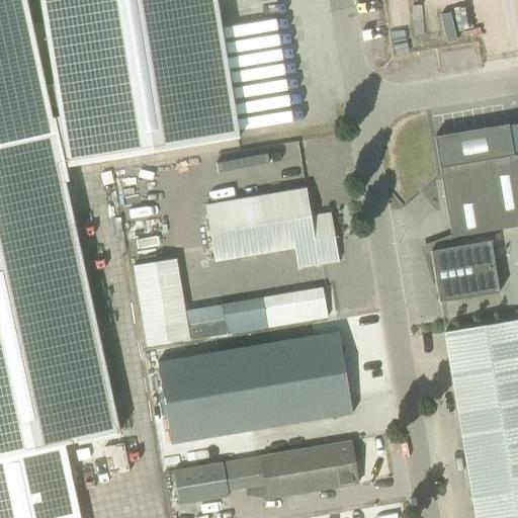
[(119,433),(62,168),(45,86),(25,0),(0,0),(0,517),(80,517),(64,445),(119,433)]
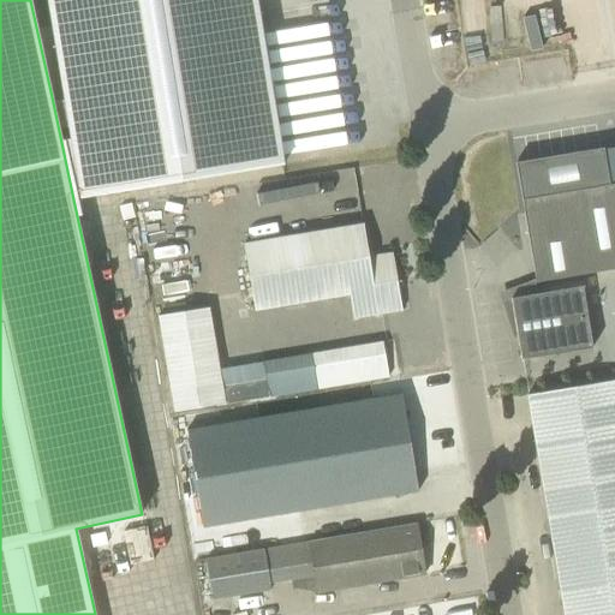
[(53,102),(73,199),(284,165),(256,0),(48,0),(65,101),(53,102)]
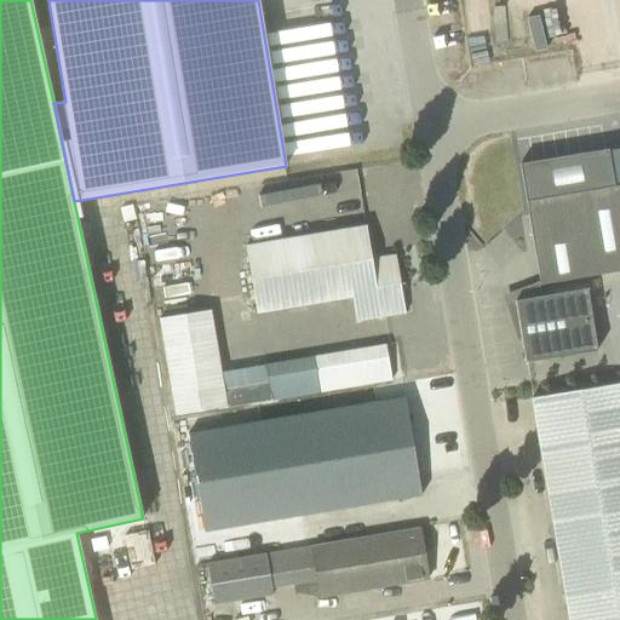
[(521,165),(527,202),(540,286),(619,271),(619,185),(614,188),(608,150),(521,165)]
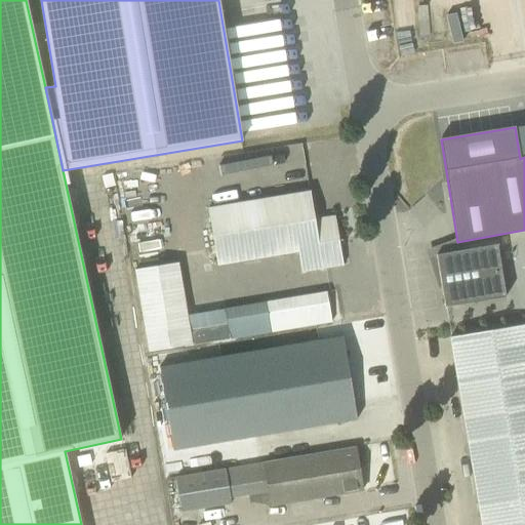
[(219,183),(274,172),(270,148),(215,158),(219,183)]
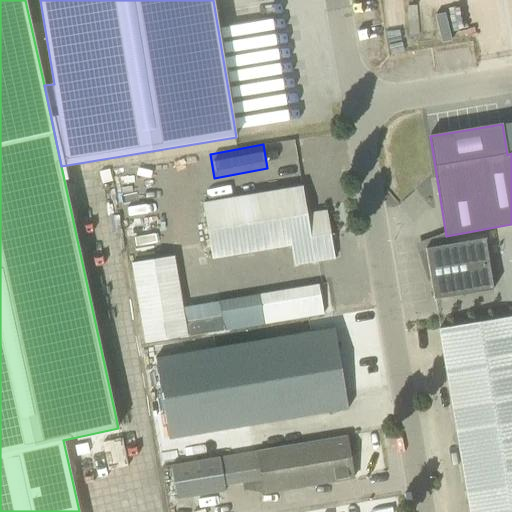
[(200,157),(143,160),(144,182),(202,179),(200,157)]
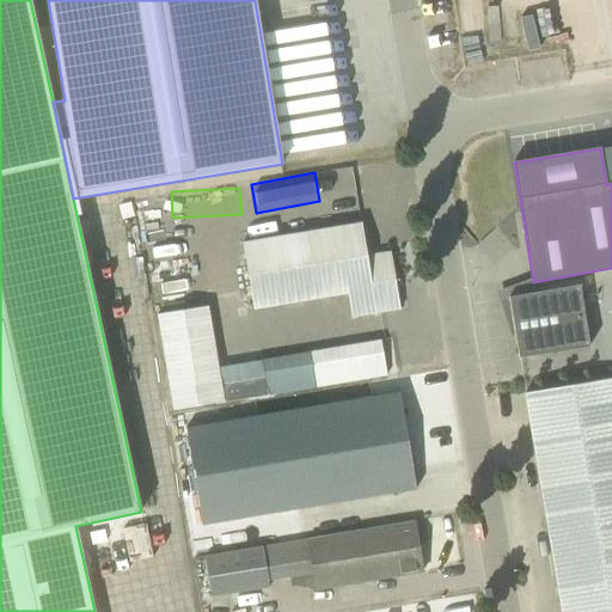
[(148,202),(136,206),(150,261),(161,257),(148,202)]
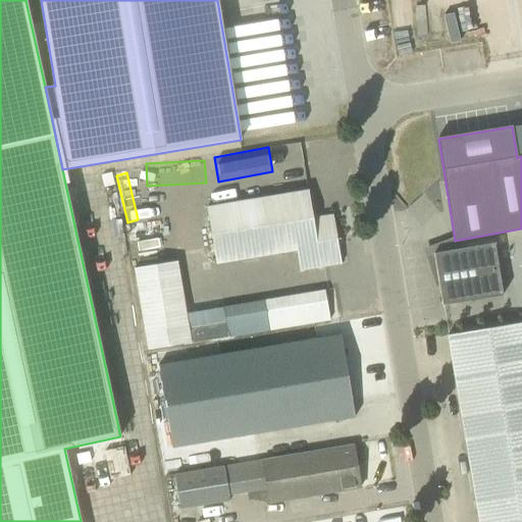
[(301,271),(342,264),(333,215),(313,218),(309,191),(289,195),(207,208),(216,264),(297,251),(301,271)]
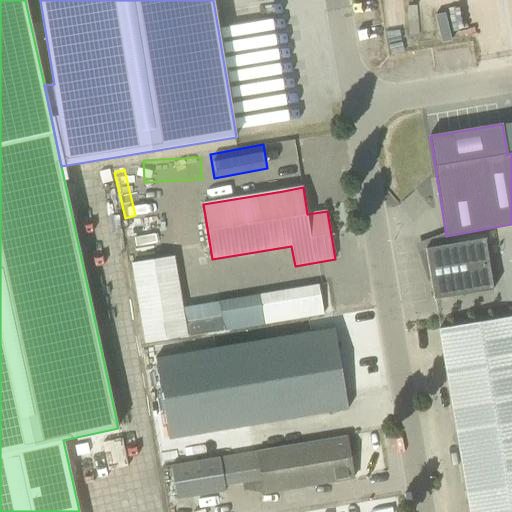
[(485,239),(426,249),(434,300),(493,290),(485,239)]
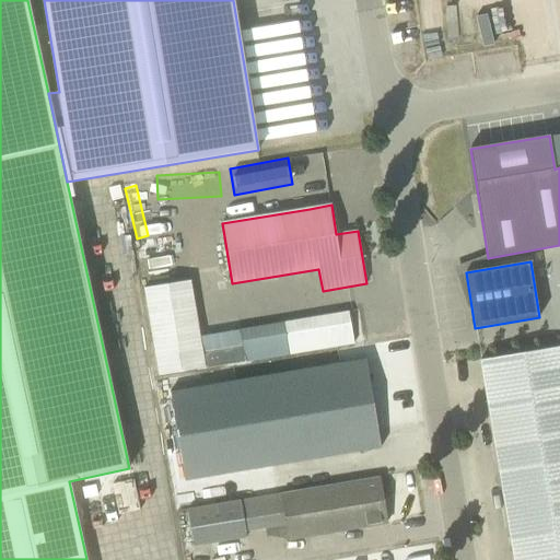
[(188,281),(144,288),(159,376),(203,369),(188,281)]
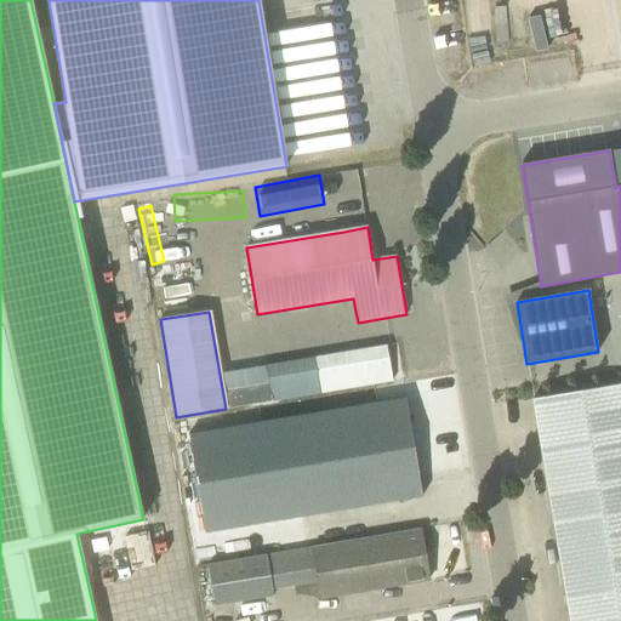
[(387,345),(267,365),(273,402),(393,381),(387,345)]
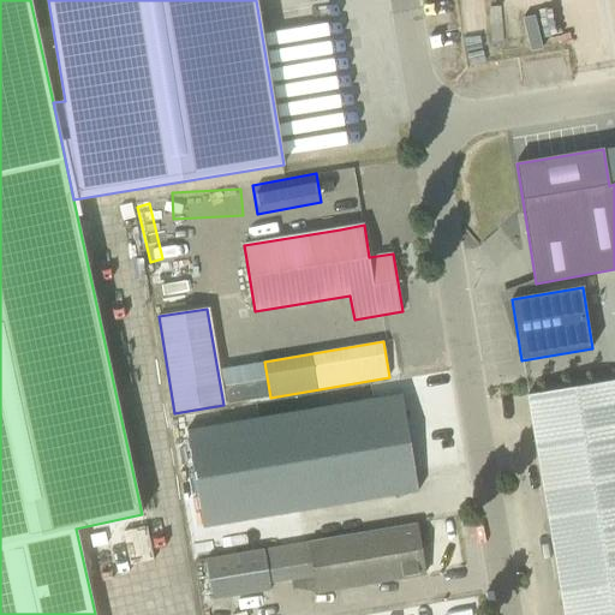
[(614,614),(614,381),(527,395),(563,614),(614,614)]
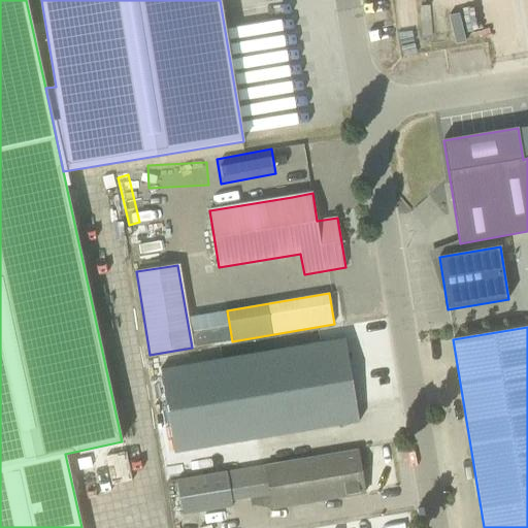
[(298,432),(359,422),(345,338),(160,369),(178,480),(227,471),(303,459),(298,432)]
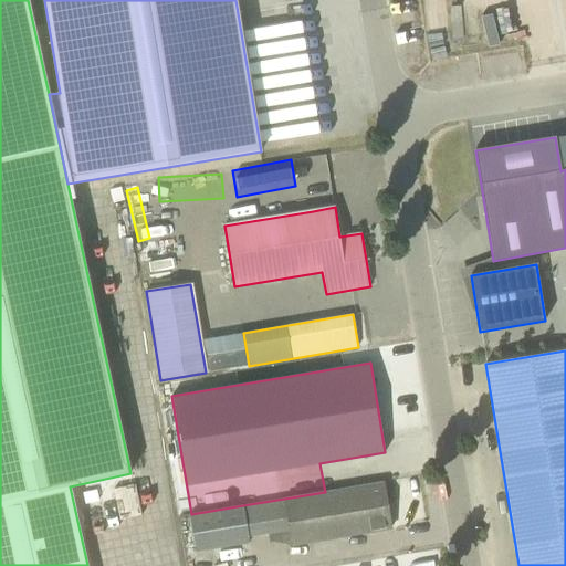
[(249,537),(290,530),(293,546),(391,530),(384,483),(285,500),(243,506),(249,537)]
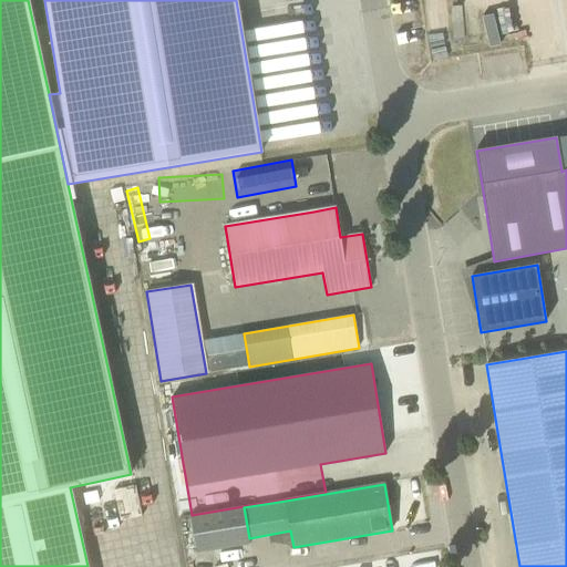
[(95,497),(101,518),(117,514),(111,493),(95,497)]
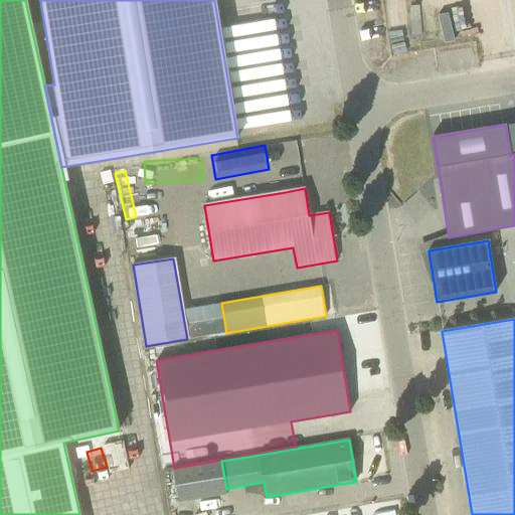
[(174,468),(172,468),(178,503),(227,494),(226,489),(221,461),(221,460),(174,468)]
